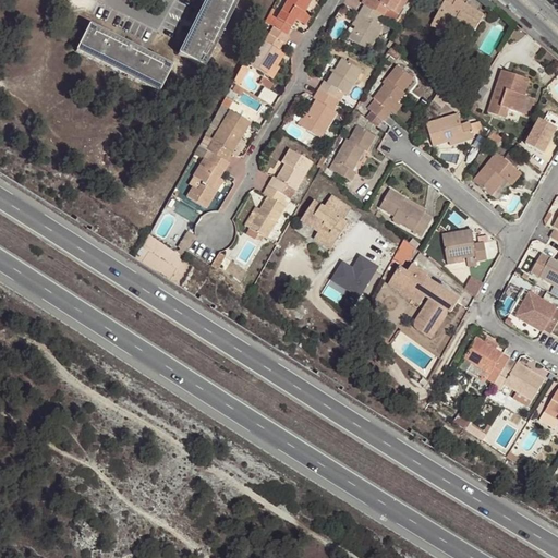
[(237,0),(205,0),(178,55),(204,67),(237,0)]
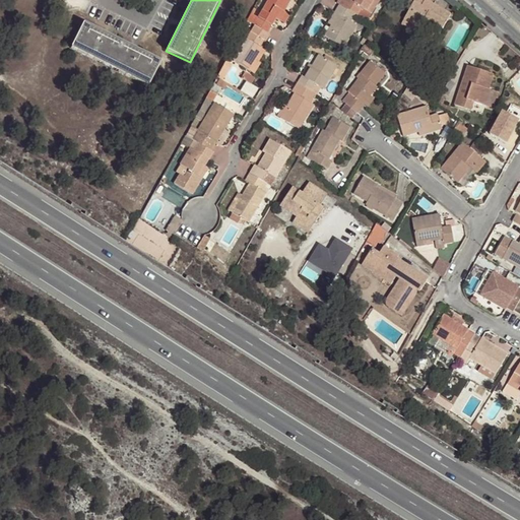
[(254,24),(266,33),(274,18),(279,21),(284,12),(282,11),(279,9),(282,5),(285,7),(289,0),(267,0),(254,24)]
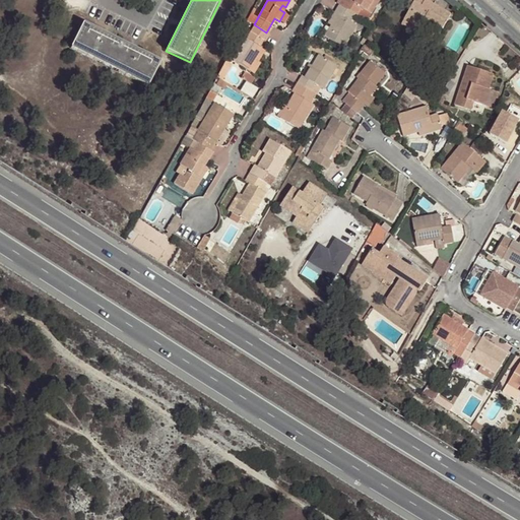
[(355,0),(354,3),(351,1),(349,0),(341,0),(339,5),(355,14),(358,15),(362,8),(371,13),(375,7),(373,5),(374,2),(377,4),(379,0),(355,0)]
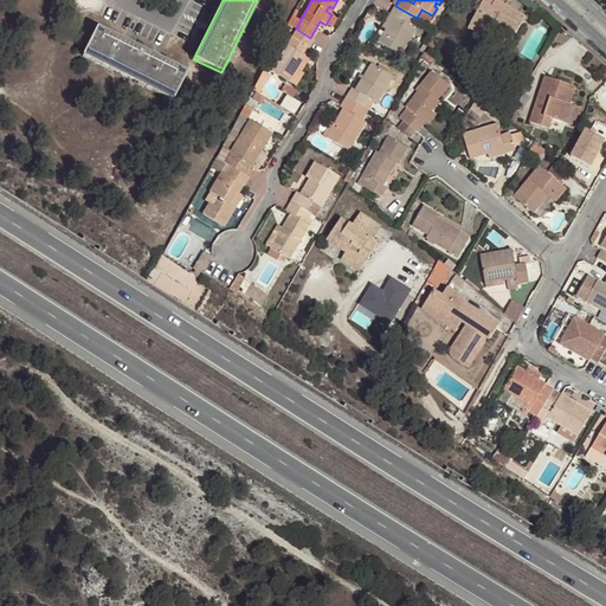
[(496,0),(474,0),(482,5),(478,11),(471,23),(489,33),(491,31),(510,42),(526,18),(526,17),(496,0)]
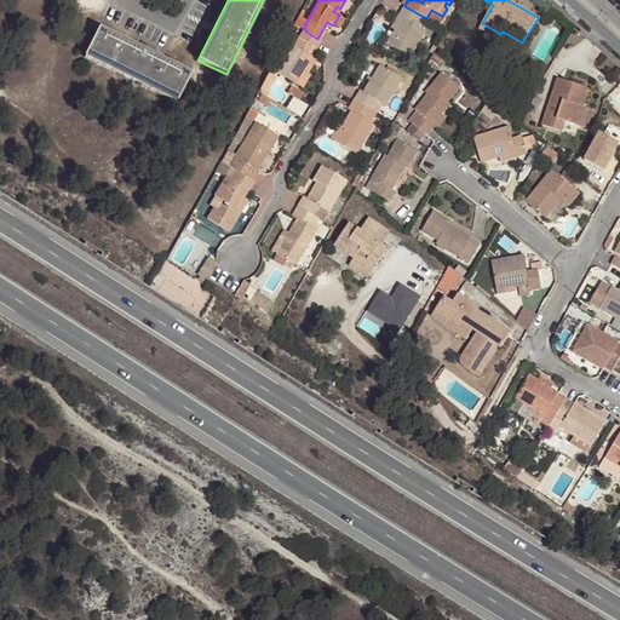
[(493,5),(484,0),(482,5),(489,11),(493,5)]
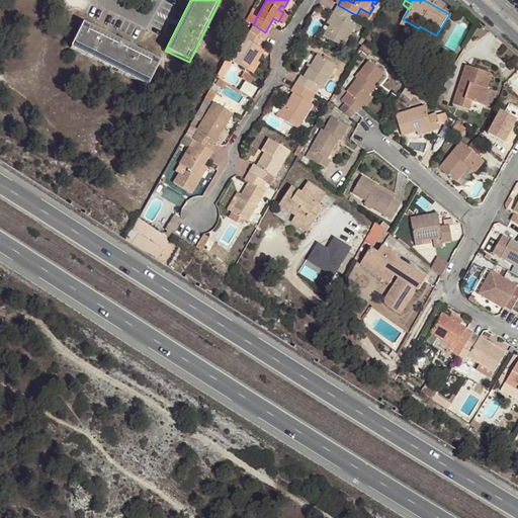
[(354,14),(338,5),(333,14),(336,15),(330,25),(324,35),(343,47),(355,25),(350,22),(354,14)]
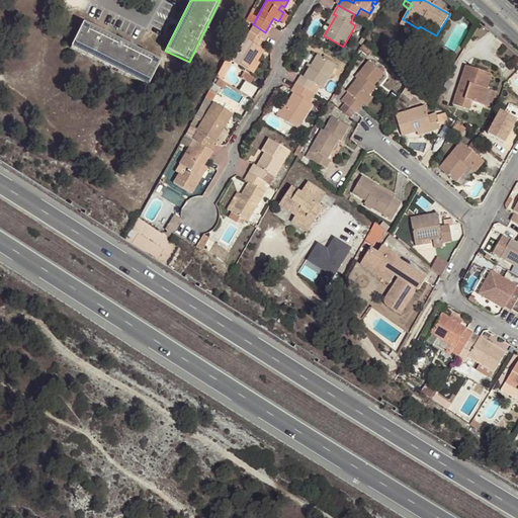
[(283,12),(278,21),(282,24),(287,15),(283,12)]
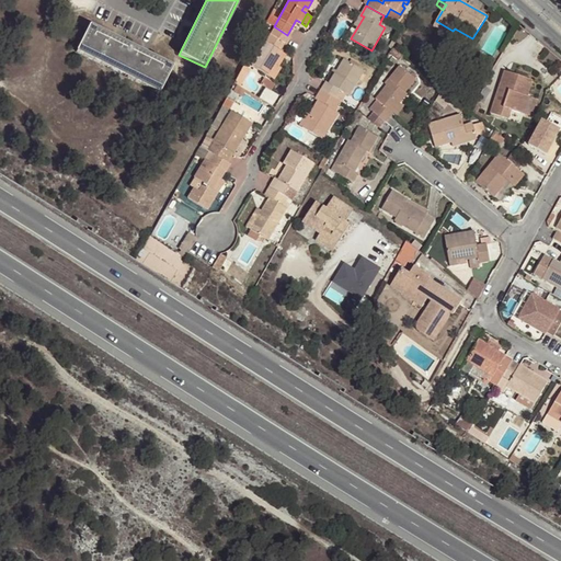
[(364,16),(361,15),(354,25),(357,27),(364,16)]
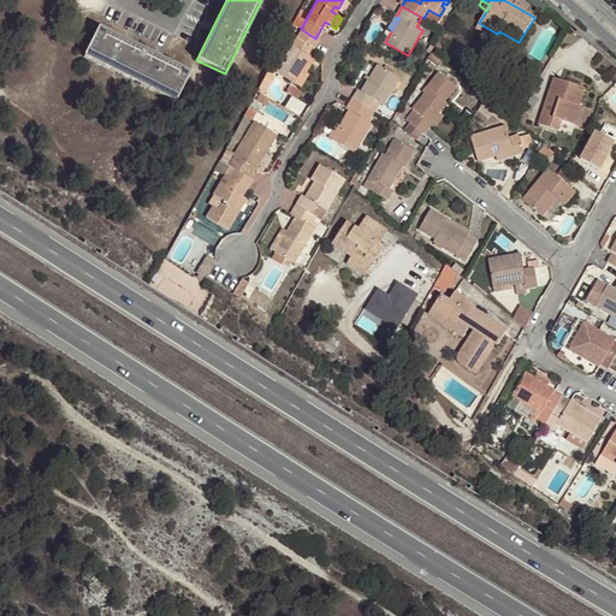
[(497,34),(479,23),(475,28),(495,39),(497,34)]
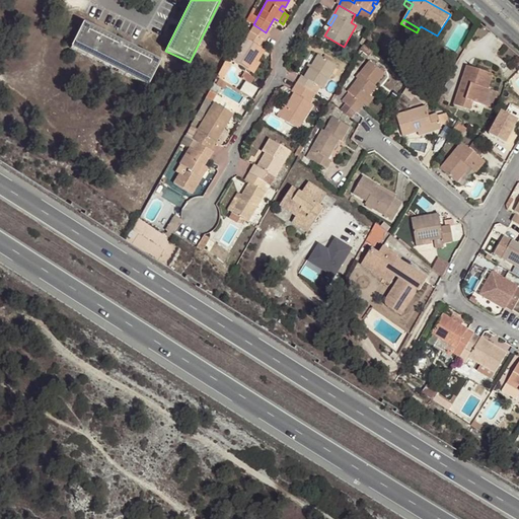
[(159,62),(83,23),(71,48),(146,86),(159,62)]
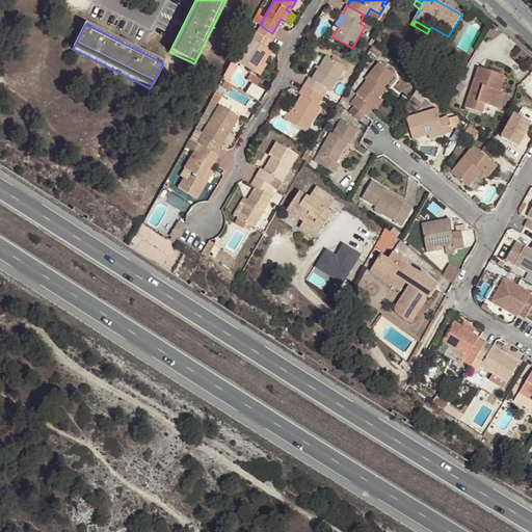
[(270,43),(275,34),(272,33),(260,25),(239,62),(254,72),(266,50),(265,49),(269,42),(270,43)]
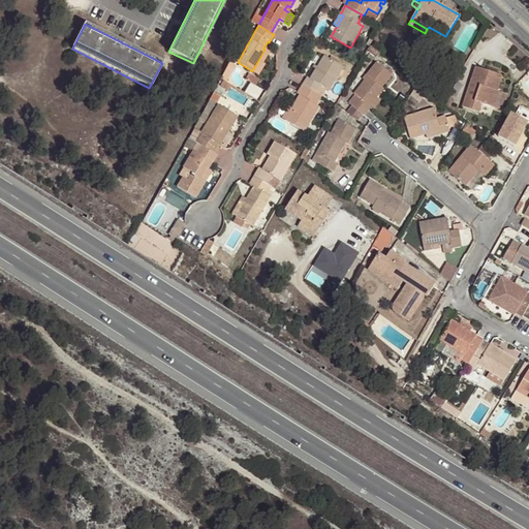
[(380,52),(371,43),(367,50),(372,55),(373,54),(376,57),(380,52)]
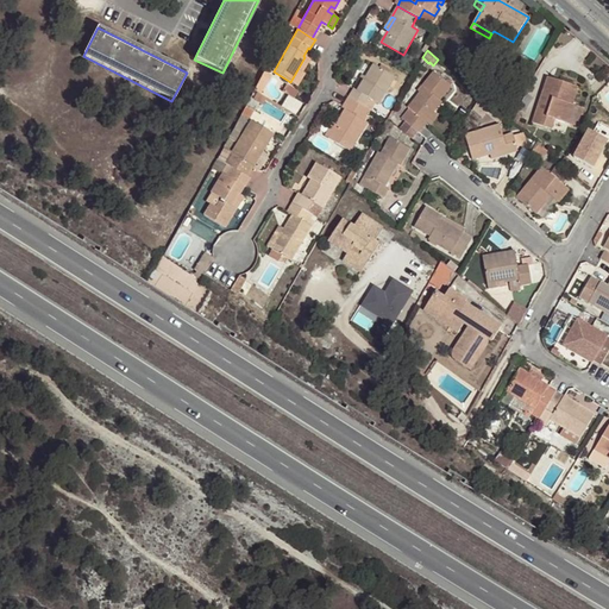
[(311,60),(305,57),(290,82),(297,87),(305,74),(302,73),(311,60)]
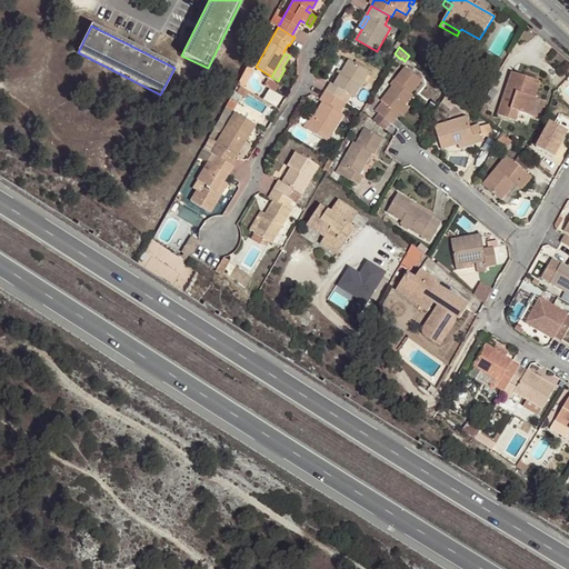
[(331,82),(326,92),(337,99),(340,100),(346,92),(353,98),(368,72),(349,61),(341,73),(335,85),(331,82)]
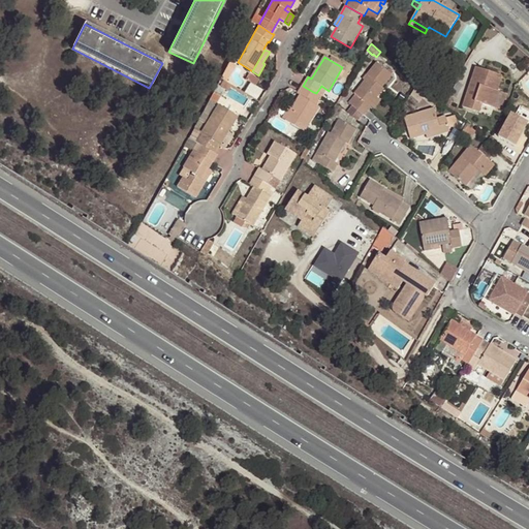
[(392,75),(376,62),(366,74),(368,76),(365,81),(354,93),(360,98),(352,106),(363,115),(371,106),(369,104),(382,88),(392,75)]
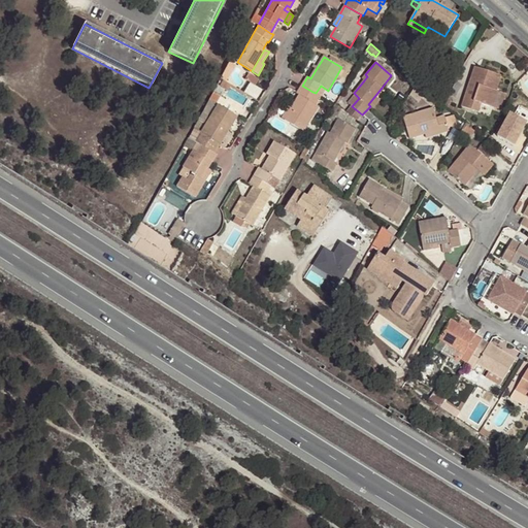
[(224,71),(230,75),(235,66),(232,64),(231,64),(228,63),(224,71)]
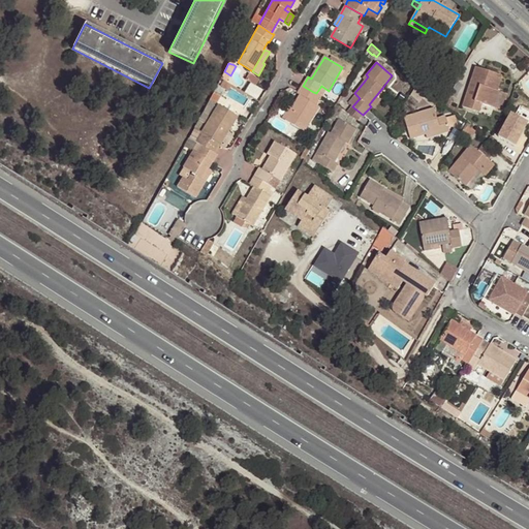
[(314,66),(308,76),(311,79),(317,68),(314,66)]
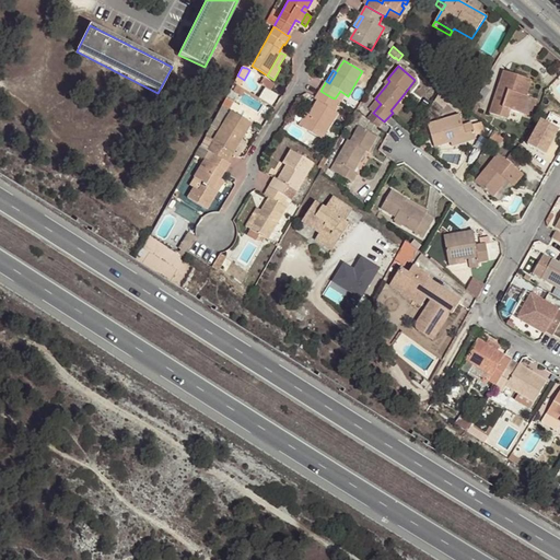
[(520,94),(525,79),(504,71),(496,95),(505,97),(502,105),(497,103),(492,114),(506,118),(510,109),(524,114),(529,97),(526,96),(520,94)]
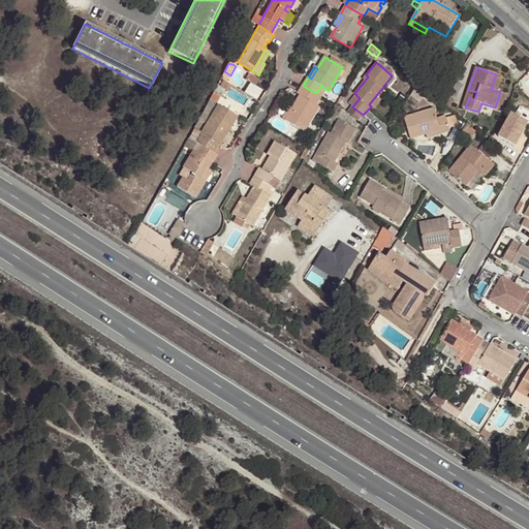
[(220,79),(226,82),(230,75),(224,71),(220,79)]
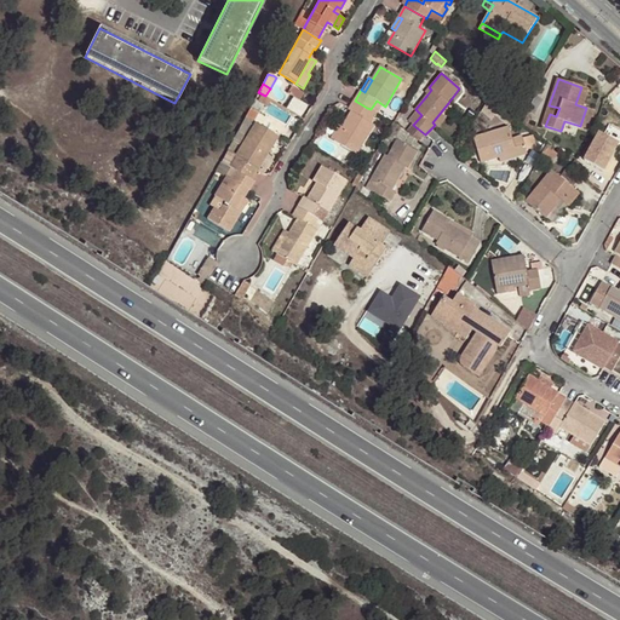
[(303,95),(291,87),(288,93),(299,101),(303,95)]
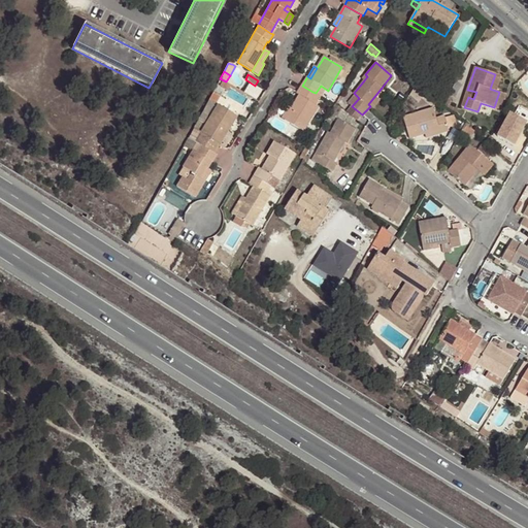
[(501,75),(495,74),(490,89),(496,91),(501,75)]
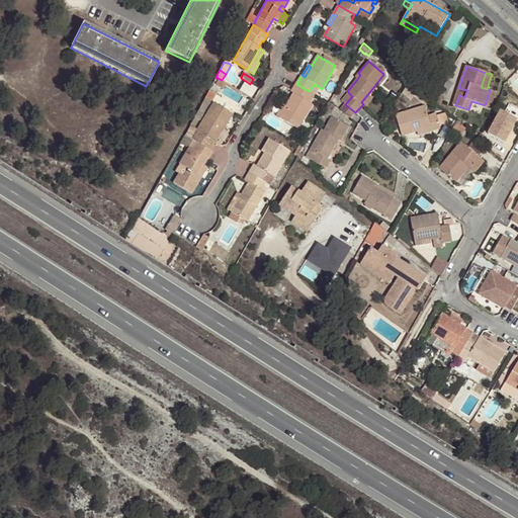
[(408,92),(413,84),(408,80),(401,93),(403,95),(406,91),(408,92)]
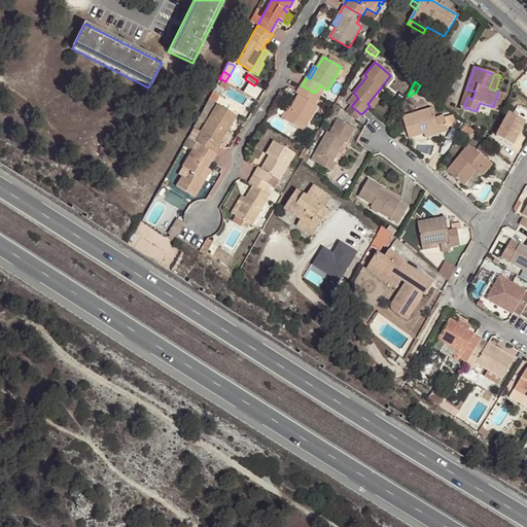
[(312,92),(302,85),(296,94),(299,96),(293,105),(284,119),(303,131),(317,107),(314,105),(319,96),(315,93),(312,92)]
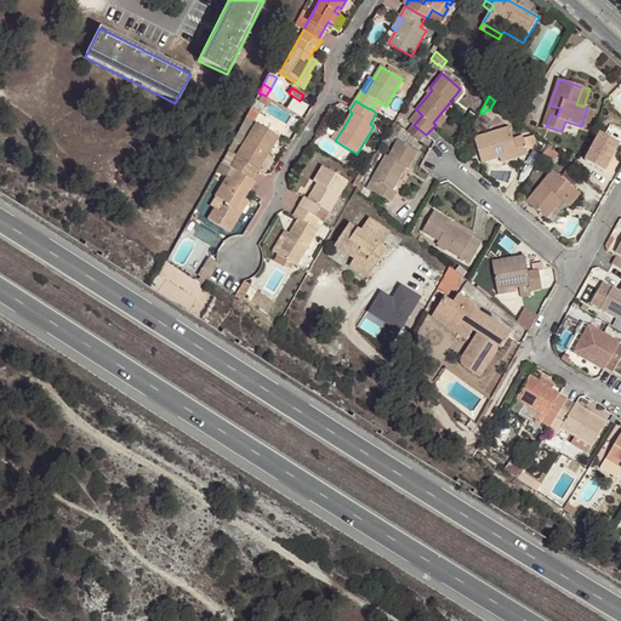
[(451,106),(449,103),(433,123),(436,125),(439,127),(448,118),(444,115),(451,106)]
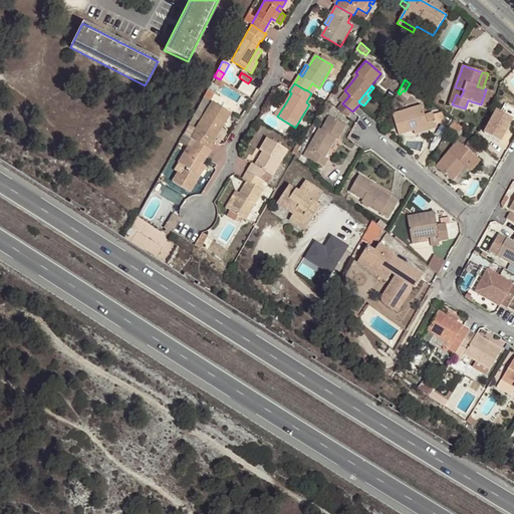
[(464,89),(455,87),(449,103),(452,104),(456,94),(461,96),(464,89)]
